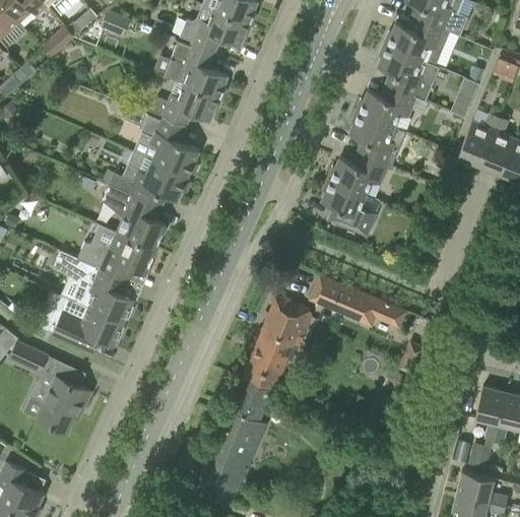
[(0,0),(19,21),(33,10),(37,15),(47,6),(41,0),(0,0)]
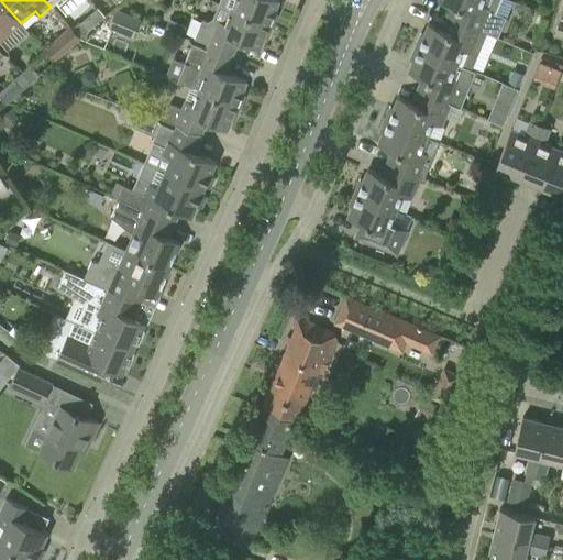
[(0,0),(0,50),(4,55),(7,53),(30,33),(21,23),(0,0)]
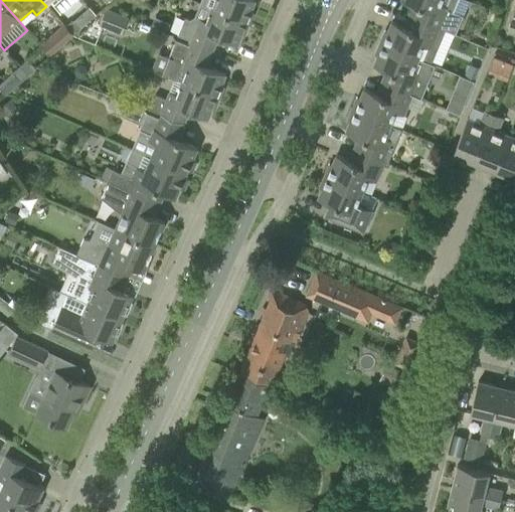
[(40,0),(46,6),(50,3),(60,15),(77,0),(40,0)]
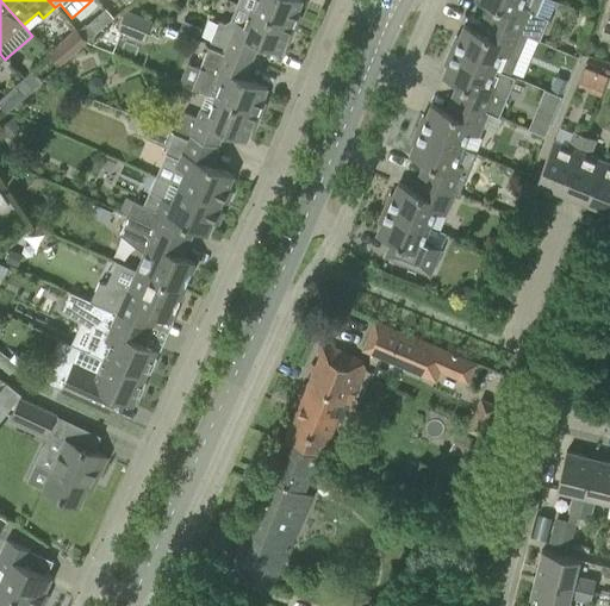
[(254,0),(249,13),(294,31),(299,17),(297,16),(302,2),(294,0),(254,0)]
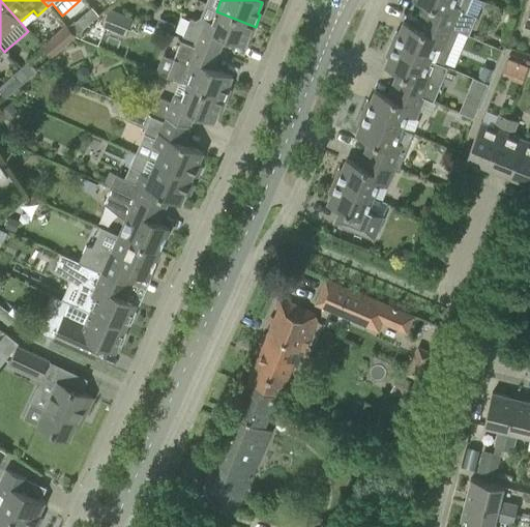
[(428,21),(458,33),(468,37),(475,19),(466,15),(471,0),(413,0),(413,1),(432,9),(428,21)]
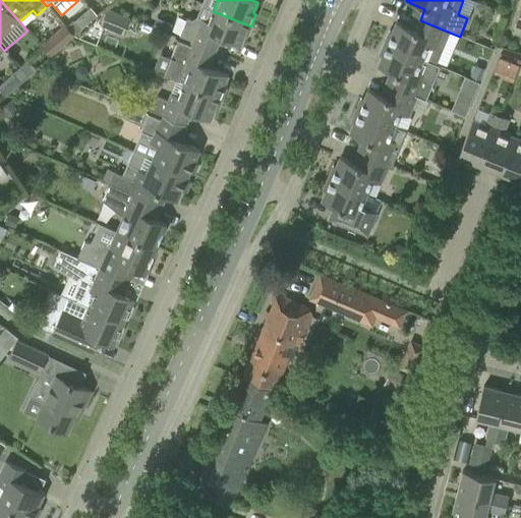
[(101,27),(123,36),(129,18),(107,10),(101,27)]
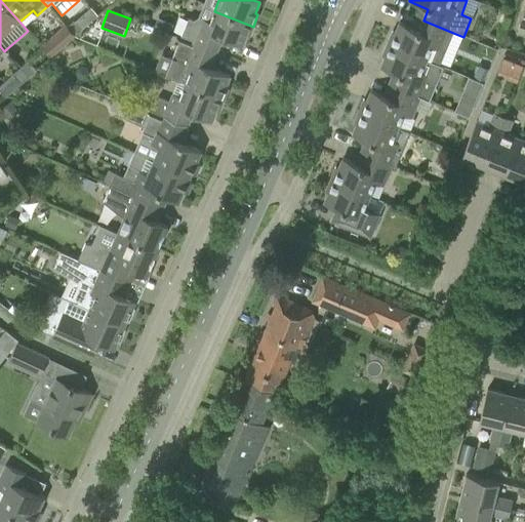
[(188,21),(180,40),(215,54),(216,52),(221,40),(241,48),(246,37),(249,38),(253,27),(214,11),(209,24),(203,22),(199,25),(188,21)]
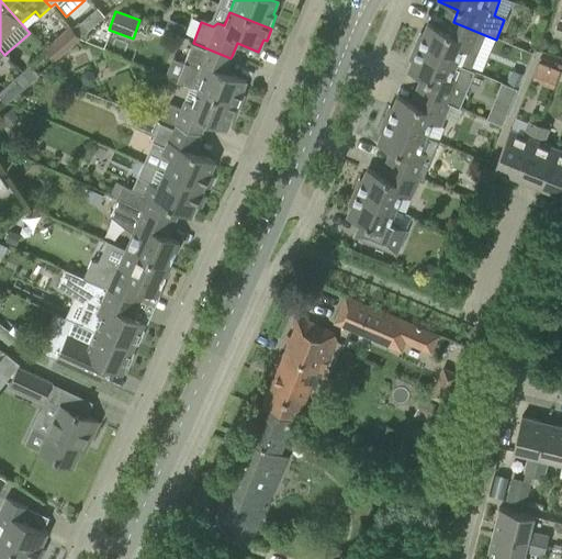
[(419,35),(414,48),(456,66),(456,67),(469,73),(470,69),(471,69),(485,35),(453,22),(448,34),(427,26),(423,37),(419,35)]
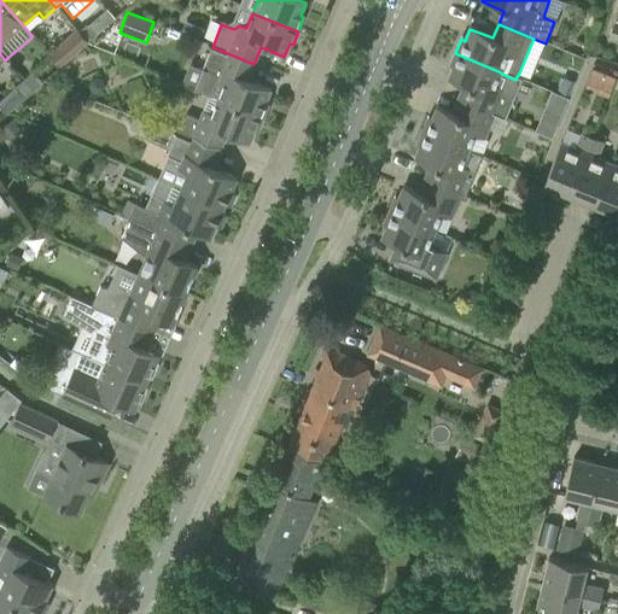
[(87,27),(79,34),(88,45),(97,37),(87,27)]
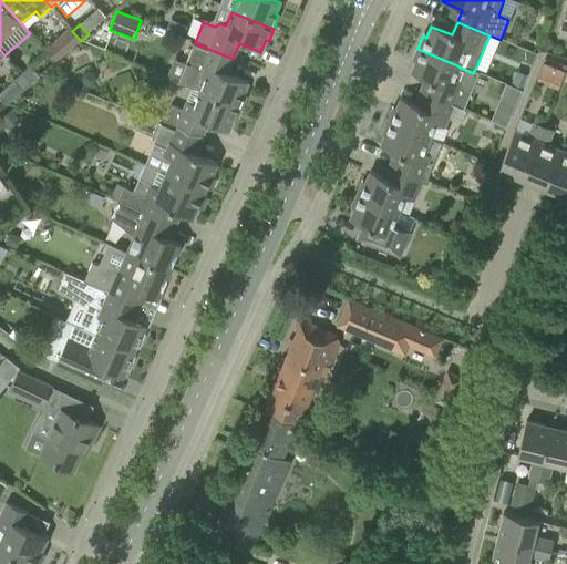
[(81,41),(72,31),(71,29),(45,51),(55,63),(81,41)]
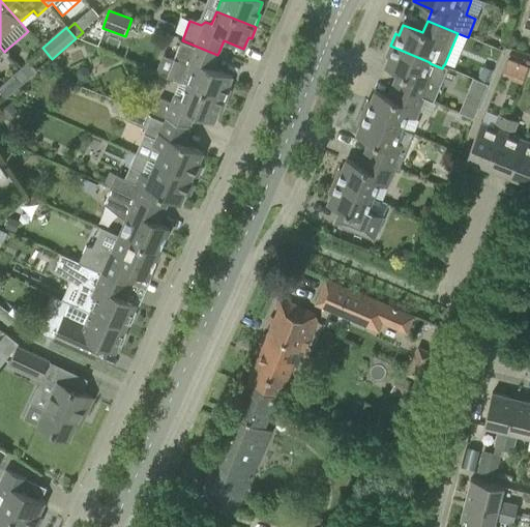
[(513,39),(506,42),(509,51),(517,48),(513,39)]
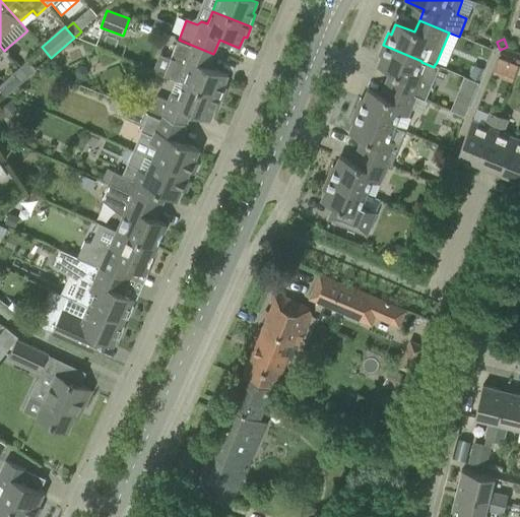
[(152,73),(176,83),(176,82),(221,101),(225,89),(222,88),(228,77),(208,69),(213,57),(213,54),(179,40),(170,61),(158,56),(152,73)]
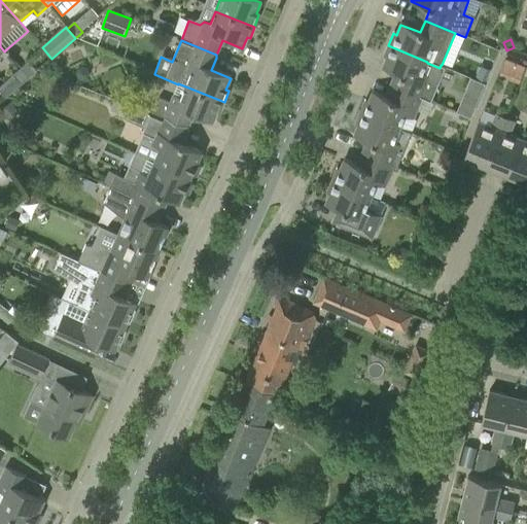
[(401,77),(396,89),(421,99),(430,78),(422,74),(427,63),(427,62),(388,45),(383,58),(386,60),(382,69),(401,77)]
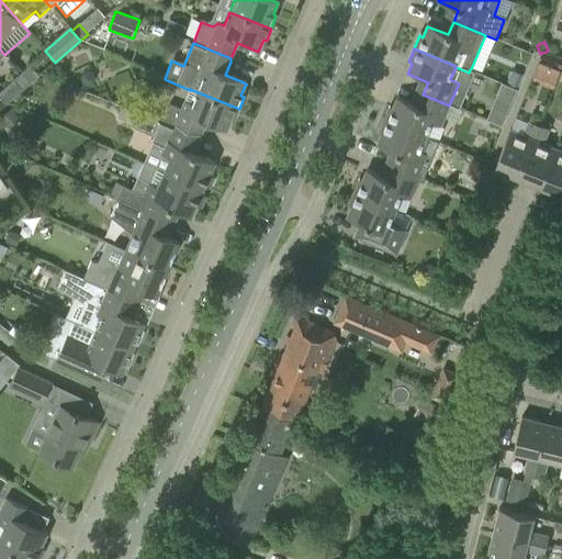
[(538,63),(532,76),(555,86),(561,73),(538,63)]
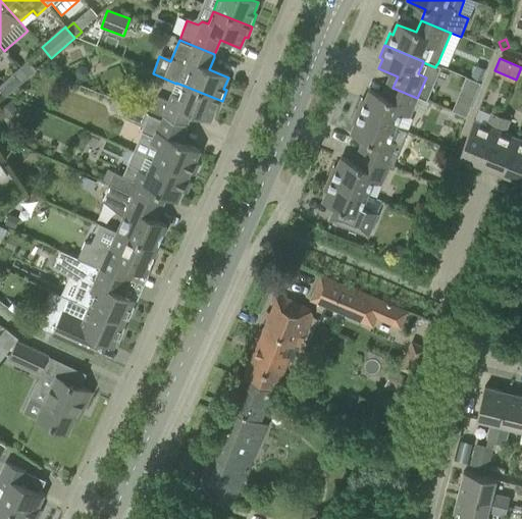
[(28,63),(20,69),(29,79),(36,72),(28,63)]
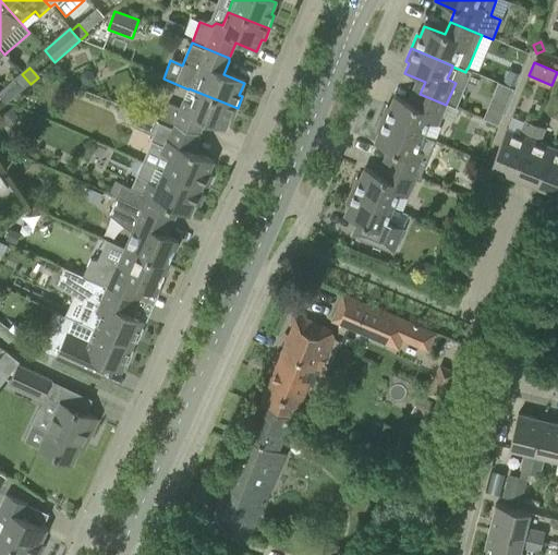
[(508,72),(502,86),(513,91),(519,76),(508,72)]
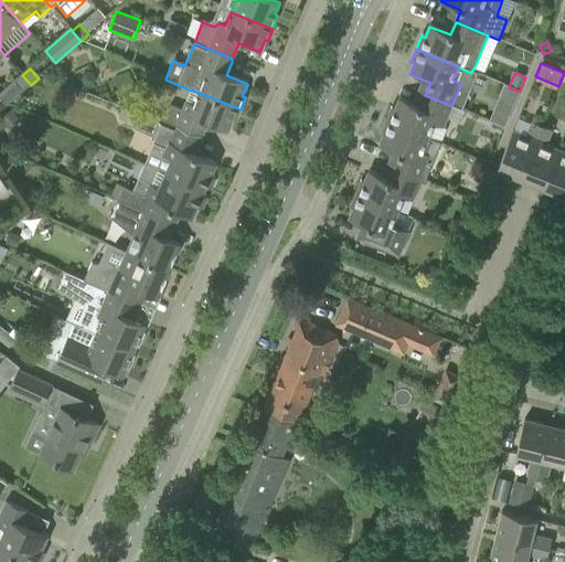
[(31,85),(22,75),(0,93),(0,102),(4,107),(22,92),(31,85)]
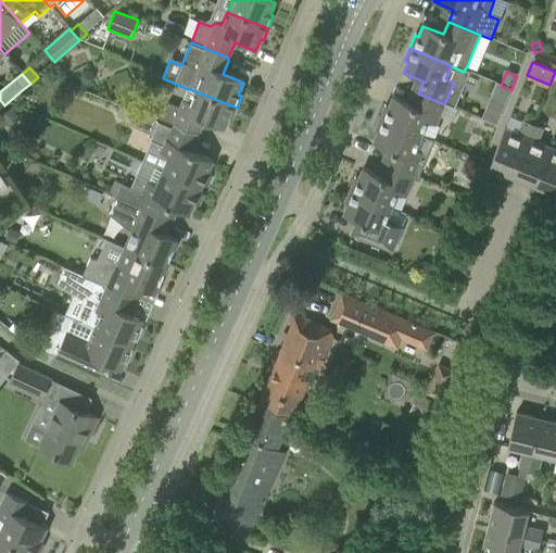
[(161,121),(160,123),(197,138),(203,123),(224,130),(229,118),(231,120),(237,108),(188,88),(188,89),(182,102),(182,103),(179,110),(167,104),(161,121)]
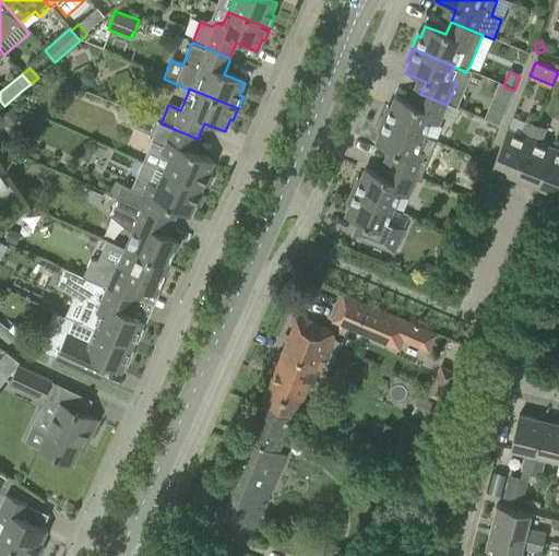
[(387,108),(382,120),(423,138),(429,125),(437,128),(441,118),(454,123),(460,110),(447,105),(420,94),(415,107),(394,98),(390,109),(387,108)]
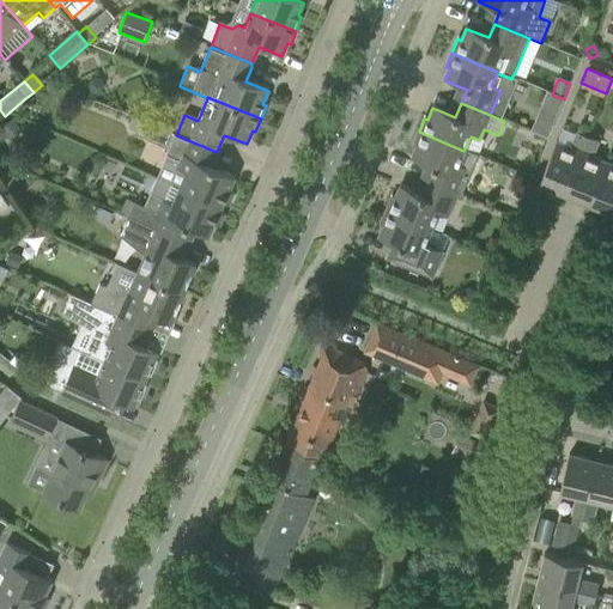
[(186,174),(178,190),(220,208),(223,205),(228,206),(234,194),(229,192),(234,178),(210,168),(217,152),(176,135),(170,133),(144,122),(138,138),(169,152),(165,157),(180,164),(177,170),(186,174)]
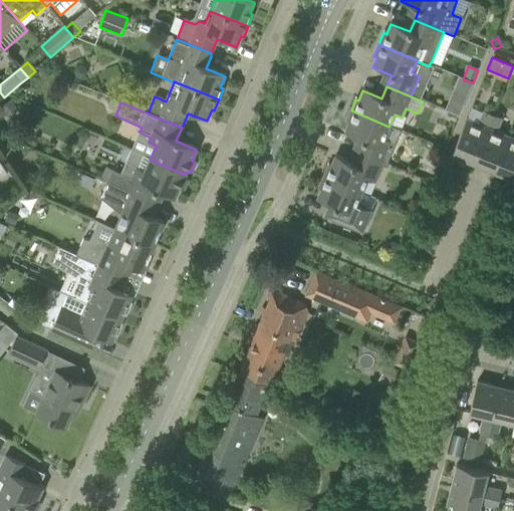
[(10,103),(0,109),(7,119),(17,113),(10,103)]
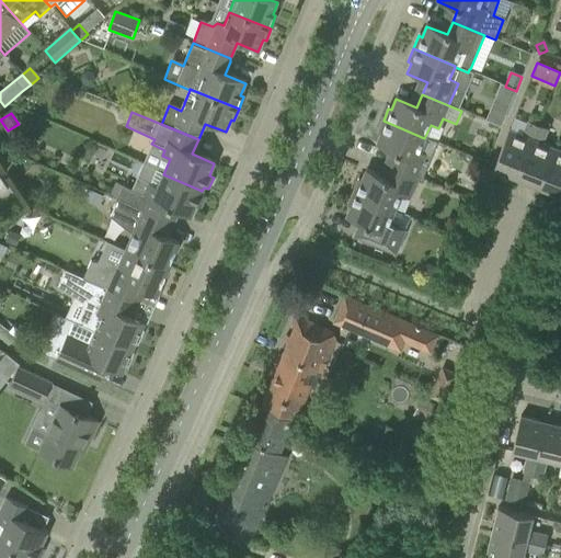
[(391,167),(418,178),(422,180),(432,157),(419,151),(424,138),(384,121),(377,134),(380,136),(376,147),(397,155),(391,167)]
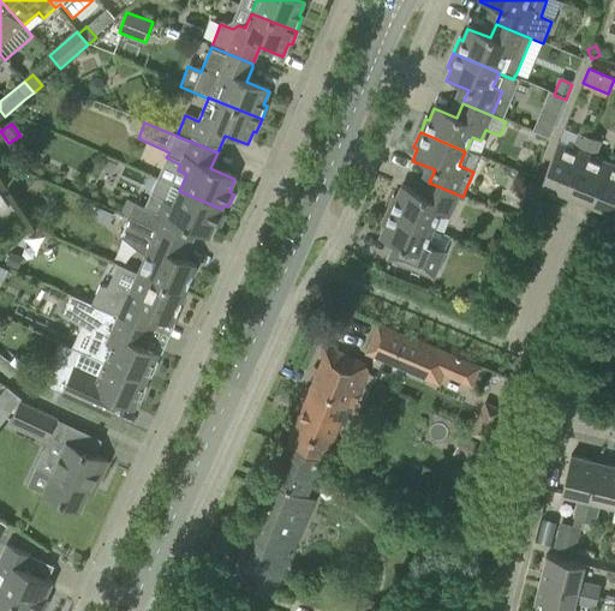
[(541,186),(565,196),(589,138),(579,133),(572,150),(557,144),(541,186)]
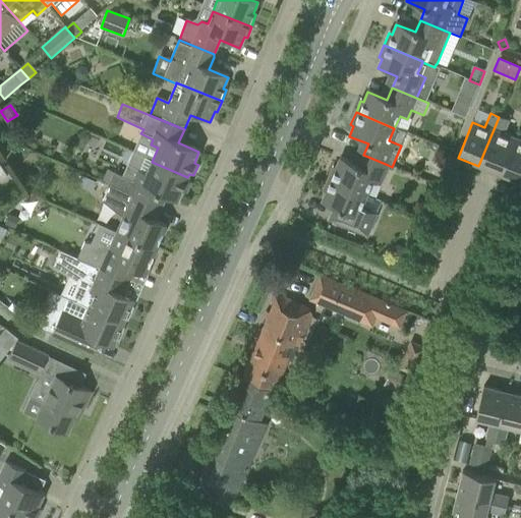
[(478,166),(500,174),(514,138),(504,134),(509,121),(499,117),(478,166)]
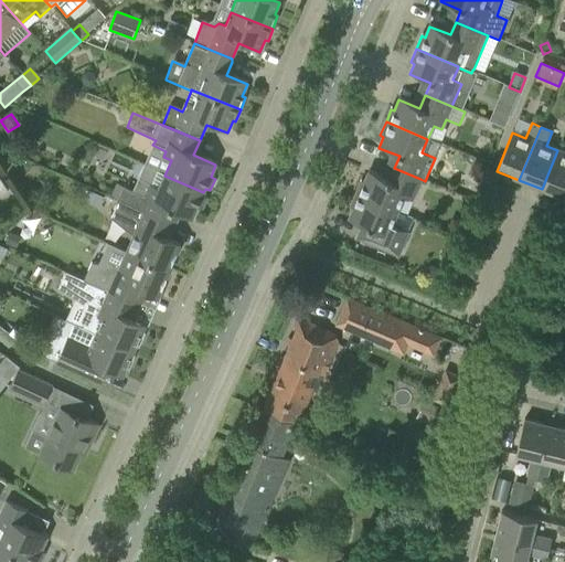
[(542,189),(564,199),(564,197),(564,154),(557,150),(542,189)]
